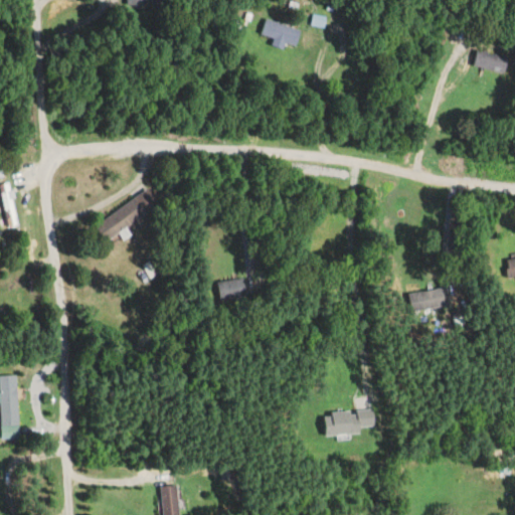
[(303,32),(267,19),(262,34),(298,46),(303,32)]
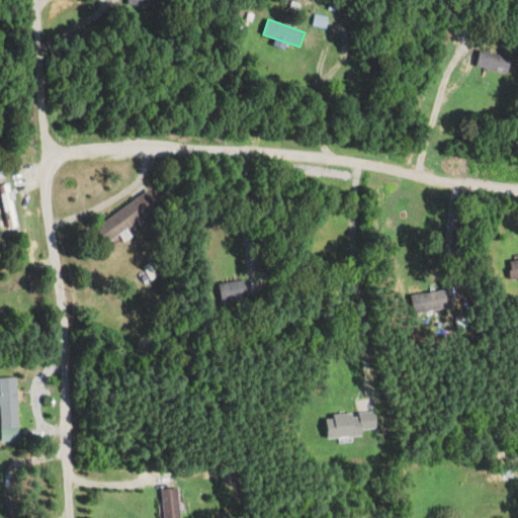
[(477,66),(508,75),(513,59),(481,51),(477,66)]
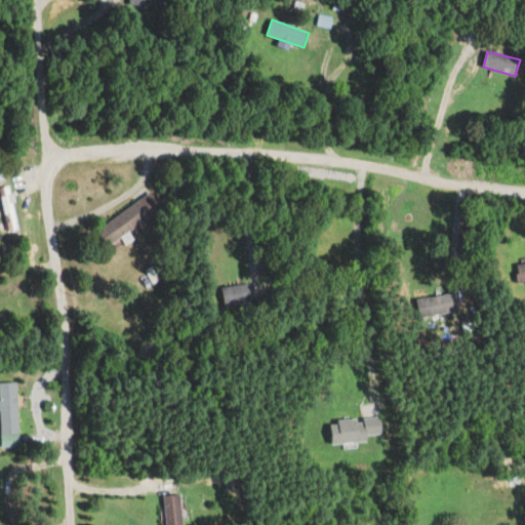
[(0,192),(6,231),(17,229),(10,186),(0,187),(0,192)]
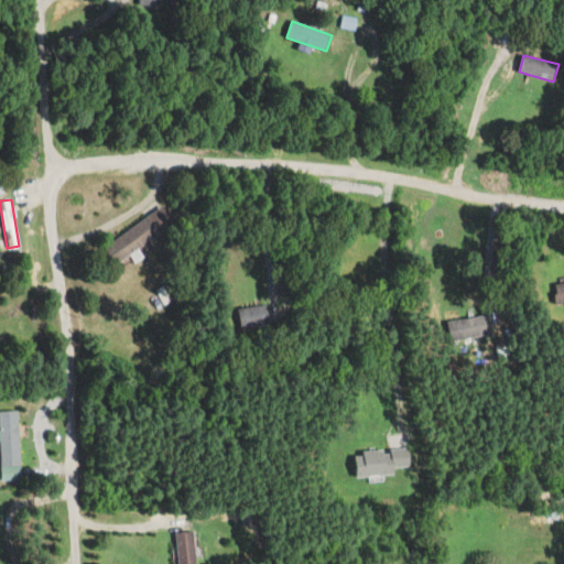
[(105,247),(118,264),(175,224),(163,206),(105,247)]
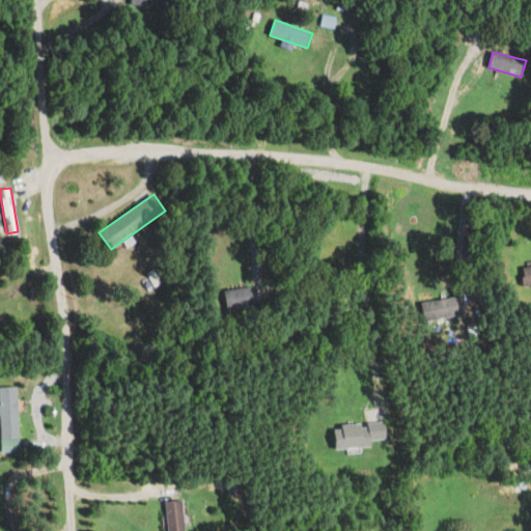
[(225,307),(253,307),(253,288),(225,288),(225,307)]
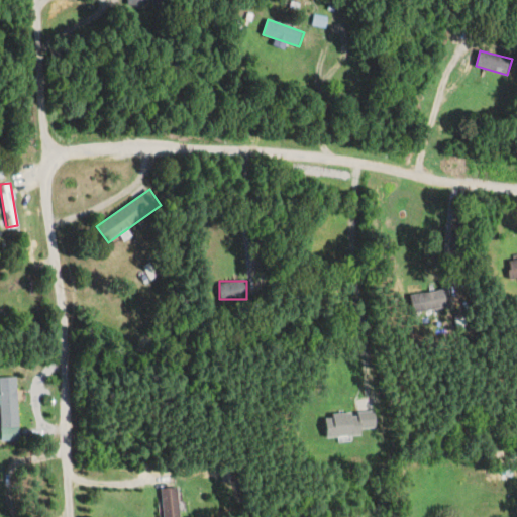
[(410,313),(447,307),(444,289),(407,295),(410,313)]
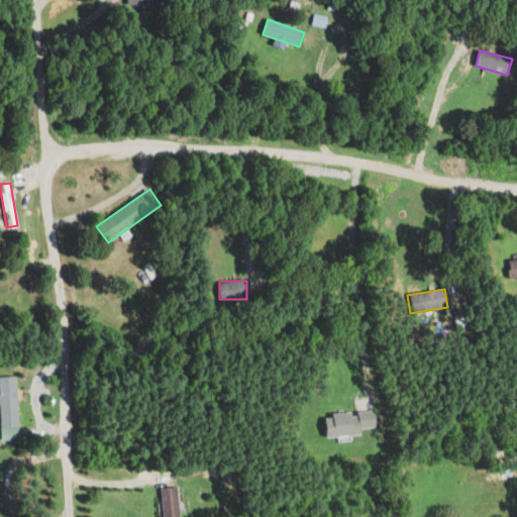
[(0,427),(18,427),(18,377),(0,377),(0,427)]
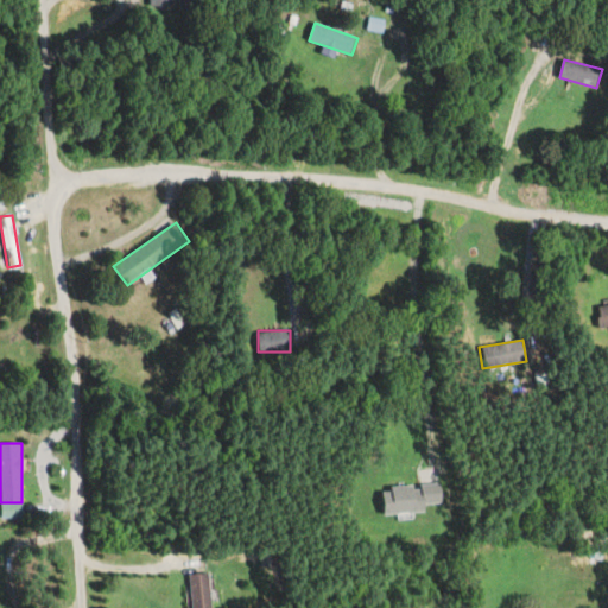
[(194,607),(213,607),(210,572),(191,574),(194,607)]
